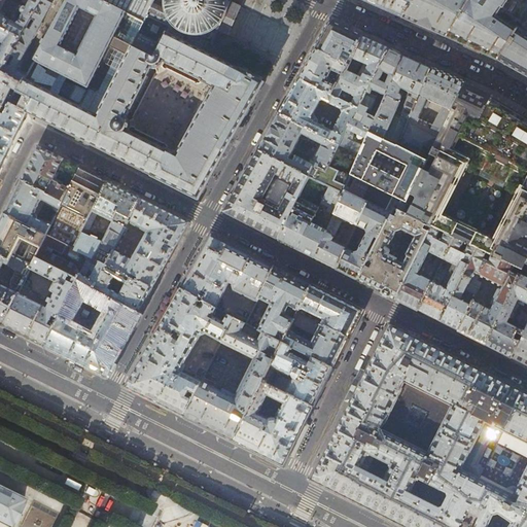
[(0,0),(0,27),(20,37),(41,0),(0,0)]
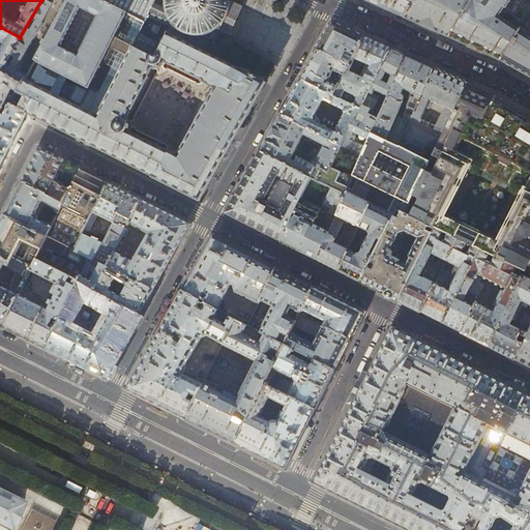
[(41,0),(20,37),(2,72),(22,84),(25,80),(27,76),(17,69),(35,35),(36,35),(42,24),(42,23),(54,0),(41,0)]
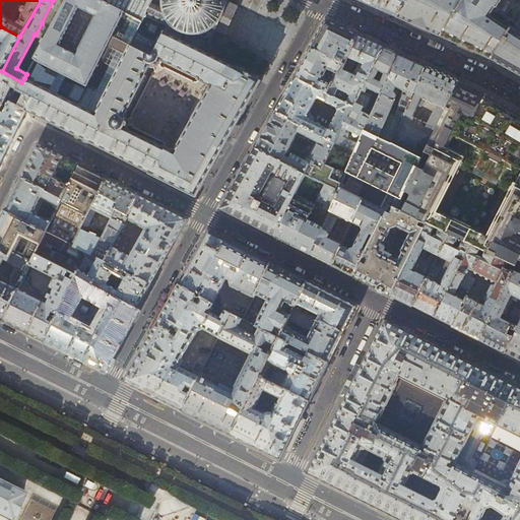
[(165,31),(159,42),(138,31),(143,20),(142,20),(102,0),(67,0),(46,40),(41,38),(30,57),(35,60),(59,72),(50,91),(24,78),(21,82),(16,92),(23,95),(18,107),(26,111),(120,157),(151,173),(150,174),(196,196),(219,153),(222,154),(230,142),(239,126),(236,125),(260,82),(258,80),(259,77),(242,68),(241,70),(235,67),(202,51),(206,42),(206,41),(197,37),(192,46),(165,31)]
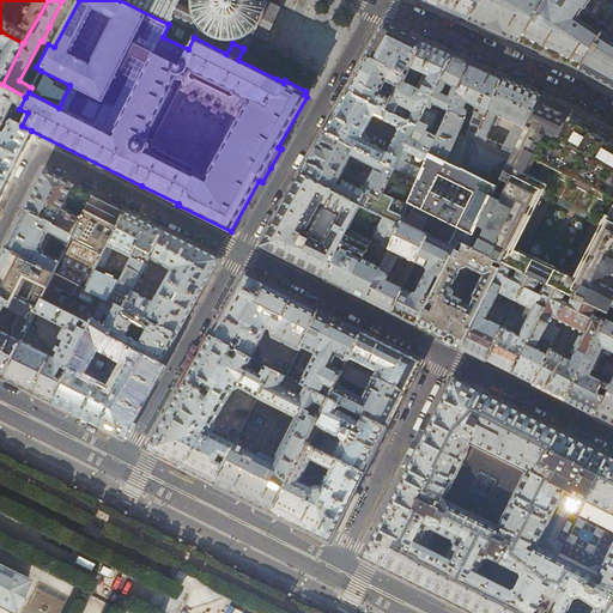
[(120,0),(168,24),(171,17),(180,0),(120,0)]
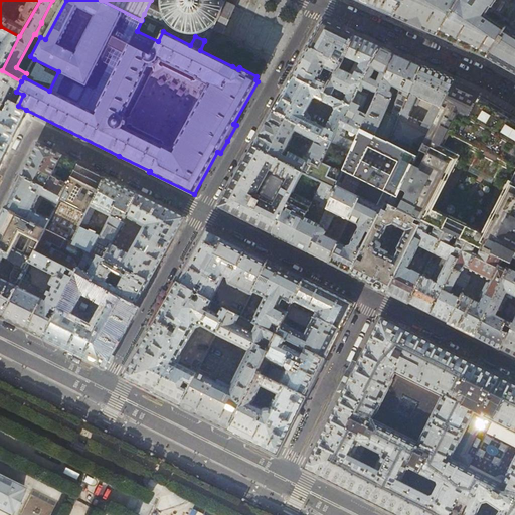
[(204,40),(206,41),(212,29),(222,33),(235,6),(225,1),(225,0),(151,0),(144,14),(167,24),(163,31),(190,45),(195,36),(204,40)]
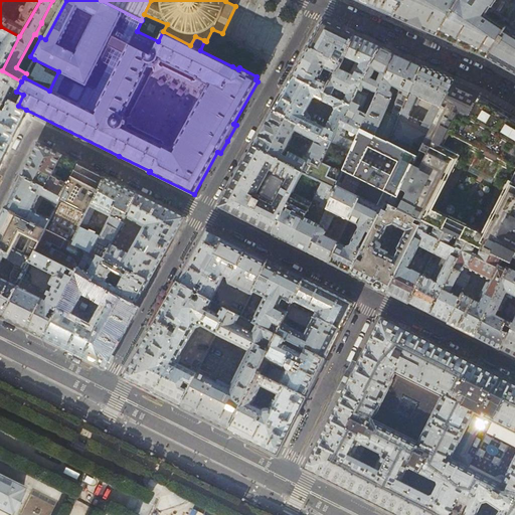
[(354,0),(378,11),(393,17),(402,0),(354,0)]
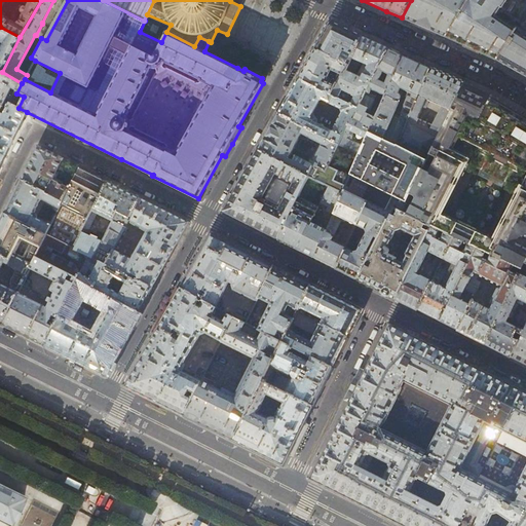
[(422,27),(446,37),(467,0),(411,0),(402,17),(422,27)]
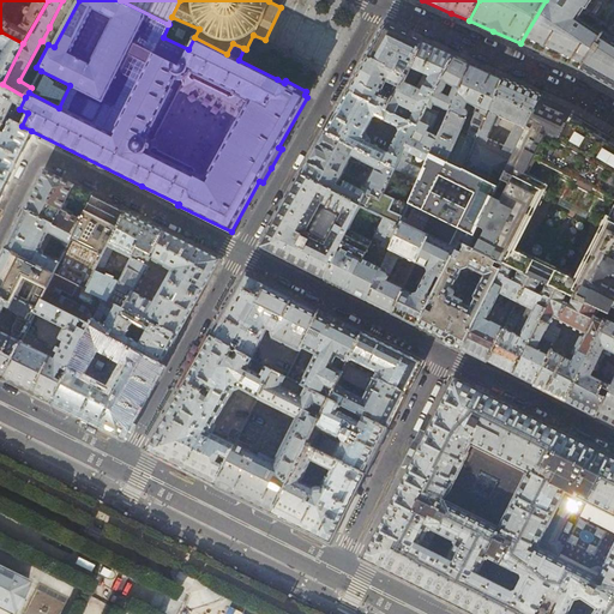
[(559,61),(579,70),(602,35),(577,19),(584,8),(585,10),(591,0),(549,0),(548,1),(546,0),(521,43),(559,61)]
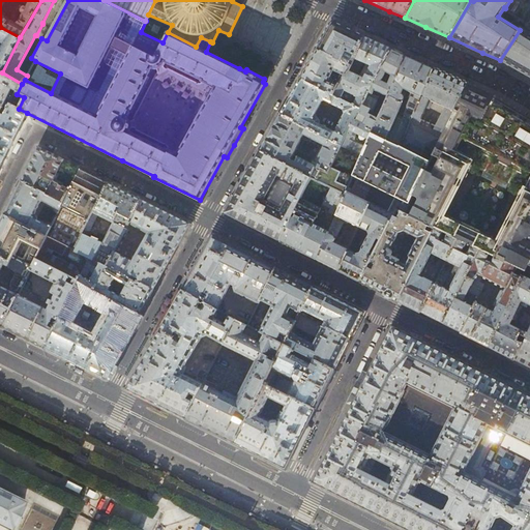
[(324,37),(317,50),(350,67),(363,37),(348,30),(332,23),(325,35),(324,37)]
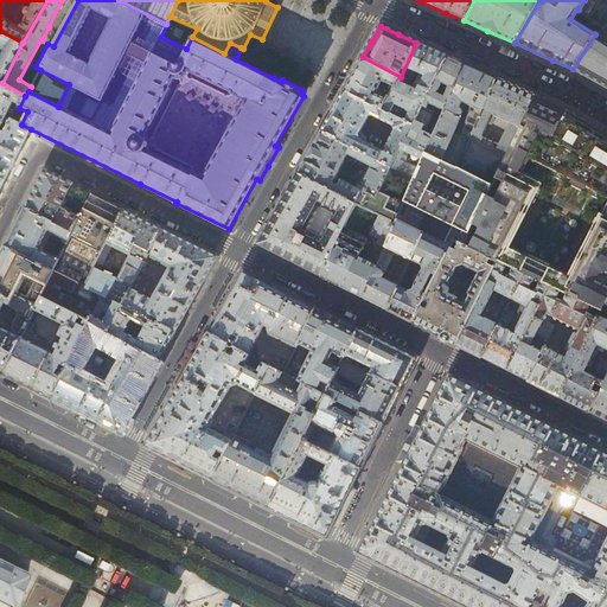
[(0,81),(2,83),(23,43),(0,31),(0,81)]
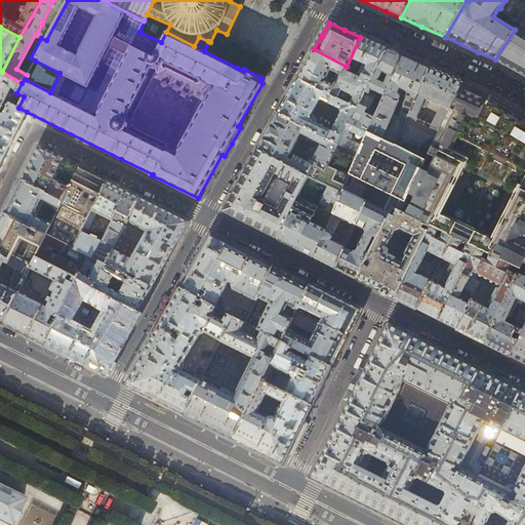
[(512,69),(524,76),(524,33),(516,28),(515,30),(495,59),(512,69)]
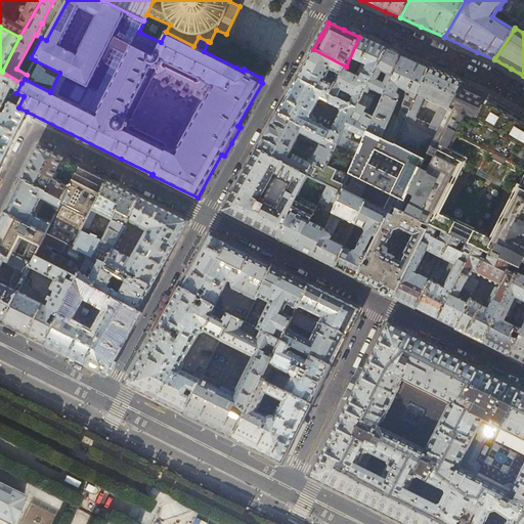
[(330,94),(356,107),(387,48),(372,42),(359,37),(346,67),(341,75),(335,85),(330,94)]
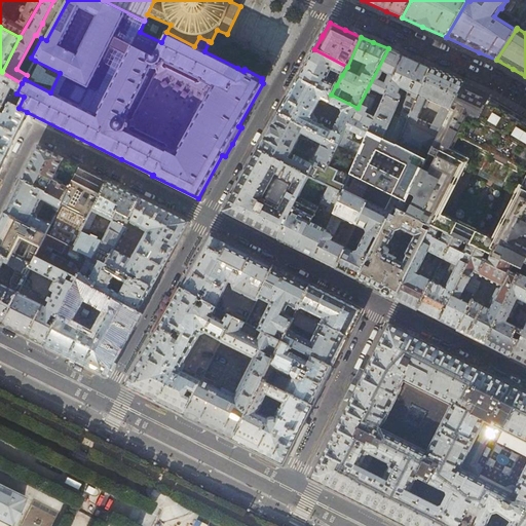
[(397,146),(430,68),(417,62),(395,51),(388,48),(358,108),(339,145),(338,148),(357,158),(368,132),(397,146)]
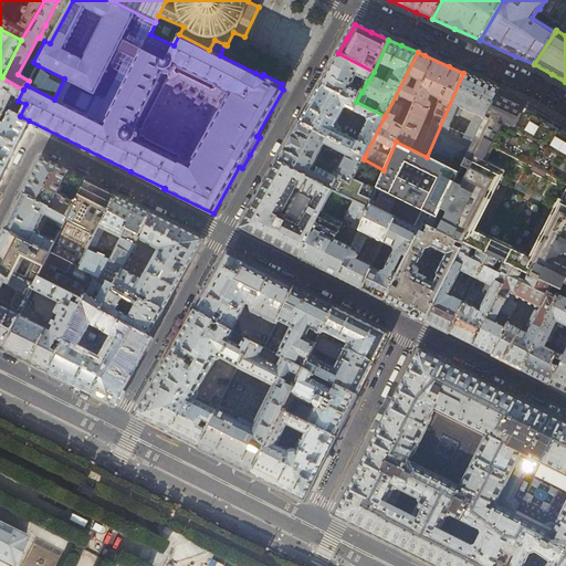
[(331,69),(321,85),(356,102),(362,92),(352,86),(357,75),(368,81),(374,72),(338,53),(331,69)]
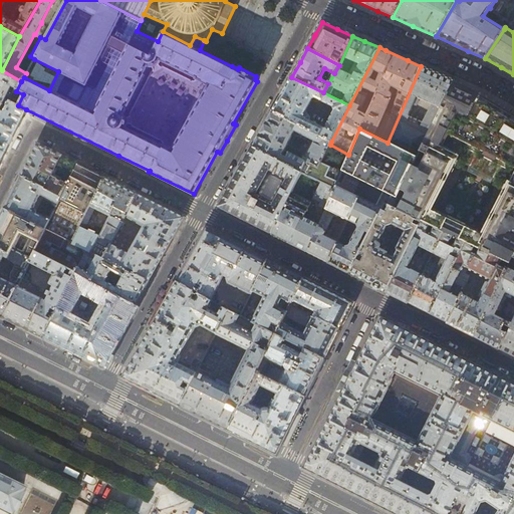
[(420,152),(454,82),(455,81),(440,74),(421,66),(388,143),(417,157),(420,152)]
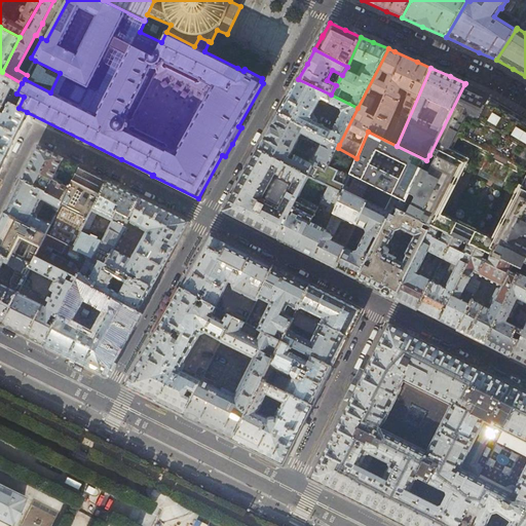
[(0,122),(10,104),(16,94),(22,83),(2,72),(0,70),(0,122)]
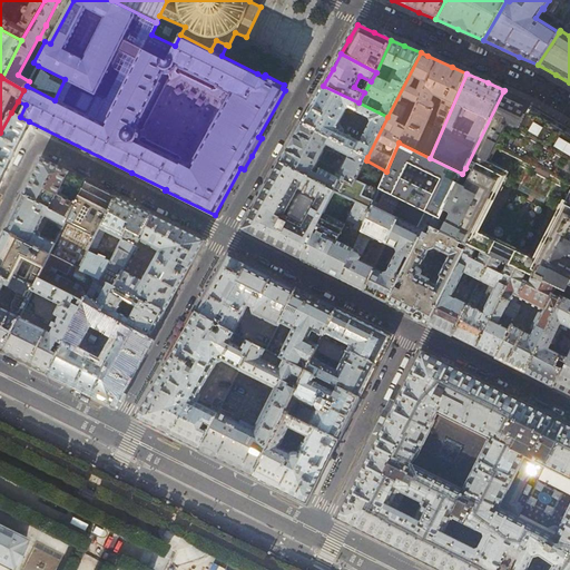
[(387,117),(359,102),(323,86),(313,102),(302,123),(367,157),(387,117)]
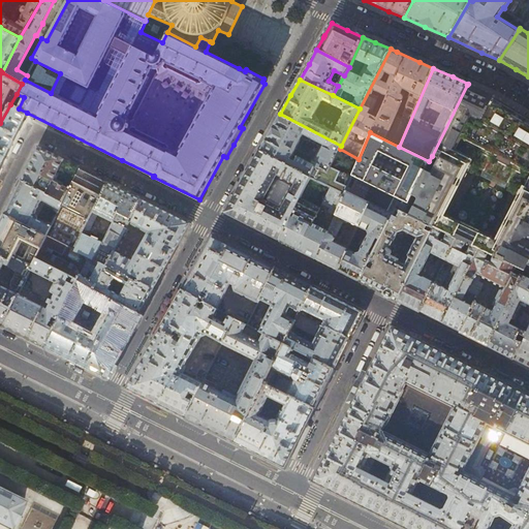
[(528,117),(526,116),(494,97),(467,85),(432,156),(438,159),(431,174),(424,170),(412,196),(417,199),(409,216),(434,228),(457,239),(466,243),(472,246),(479,250),(524,271),(527,273),(528,268),(528,117)]
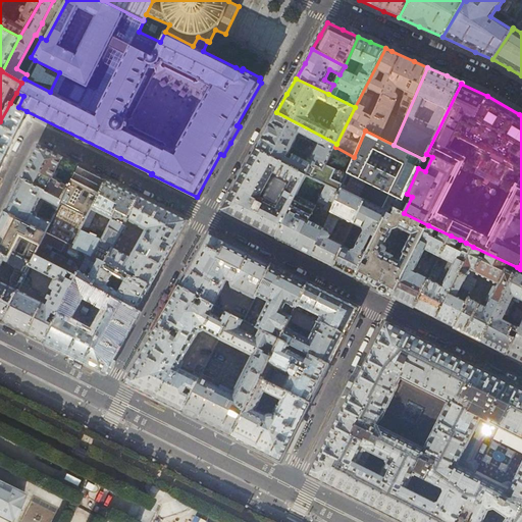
[(14,136),(27,111),(18,107),(10,103),(0,121),(0,159),(1,161),(14,136)]
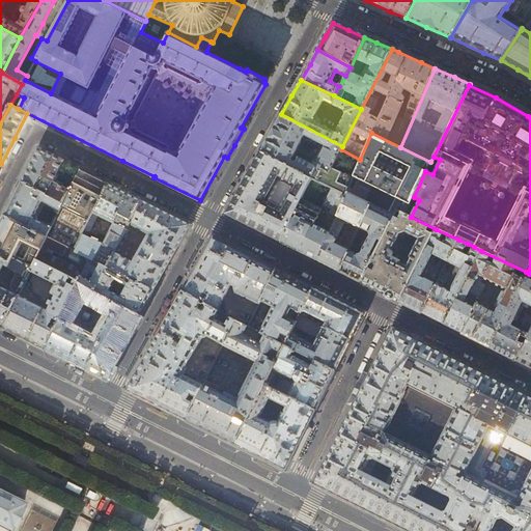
[(341,149),(342,146),(281,114),(271,133),(260,151),(312,178),(317,167),(329,173),(332,168),(341,149)]
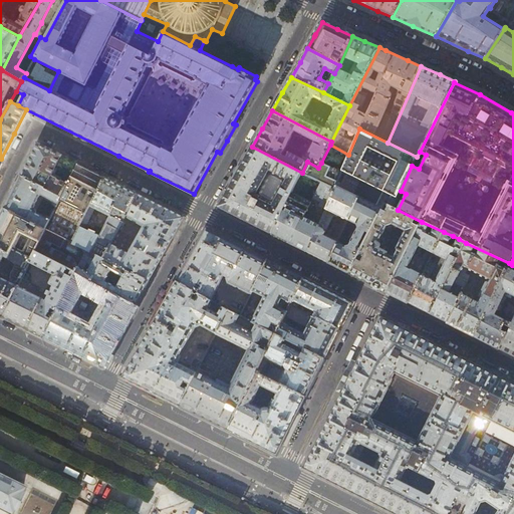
[(341,173),(334,189),(307,251),(329,263),(349,273),(383,204),(393,208),(401,191),(412,166),(417,157),(388,143),(359,129),(348,155),(341,173)]
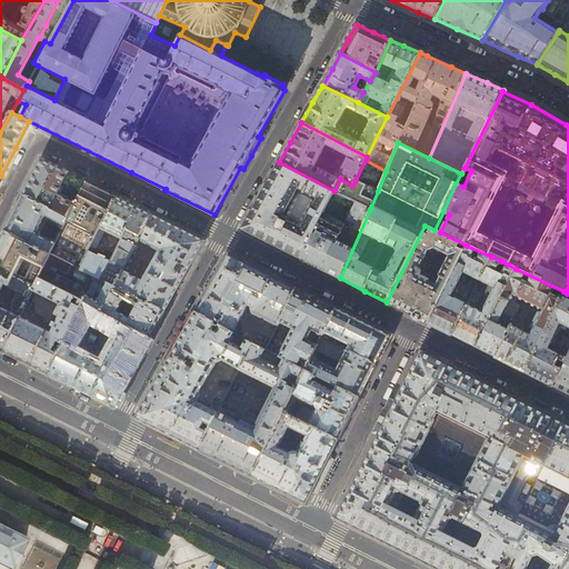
[(31,178),(23,195),(68,217),(86,181),(67,171),(41,159),(31,178)]
